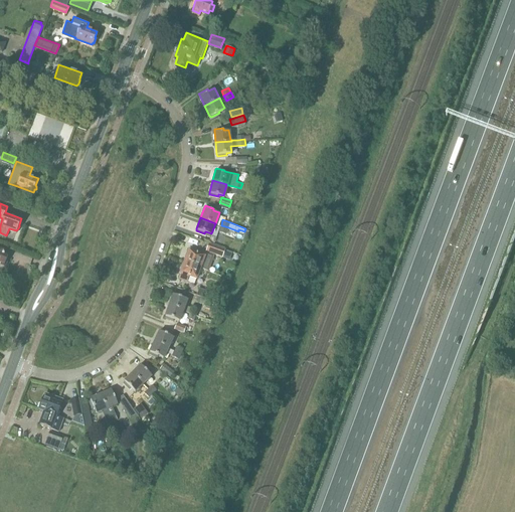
[(225,247),(209,241),(206,249),(222,256),(225,247)]
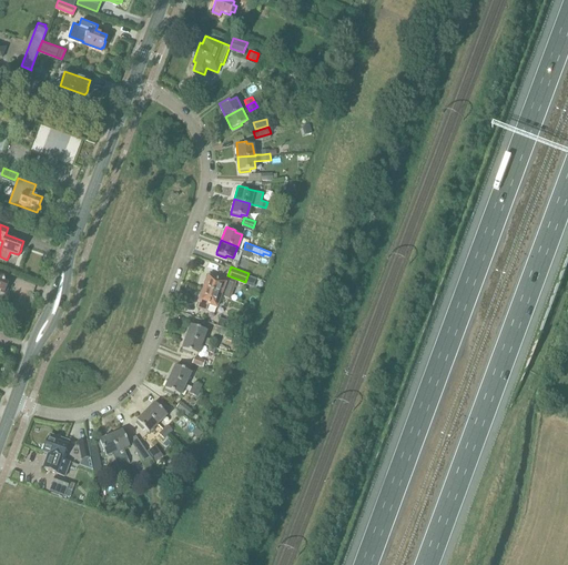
[(204,289),(223,295),(230,298),(235,280),(219,274),(210,271),(204,289)]
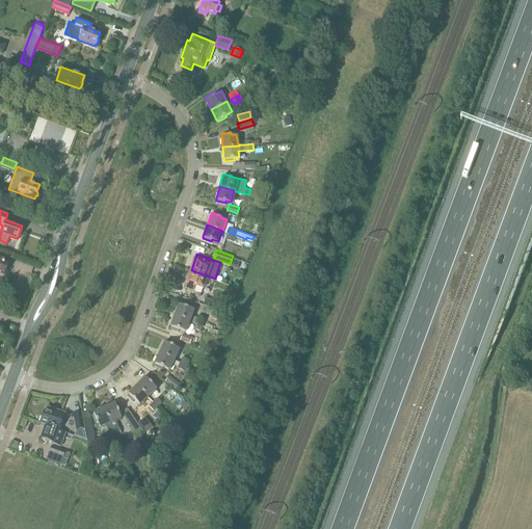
[(0,276),(2,278),(4,273),(5,271),(7,271),(9,266),(7,265),(8,263),(3,261),(4,257),(0,255),(0,276)]
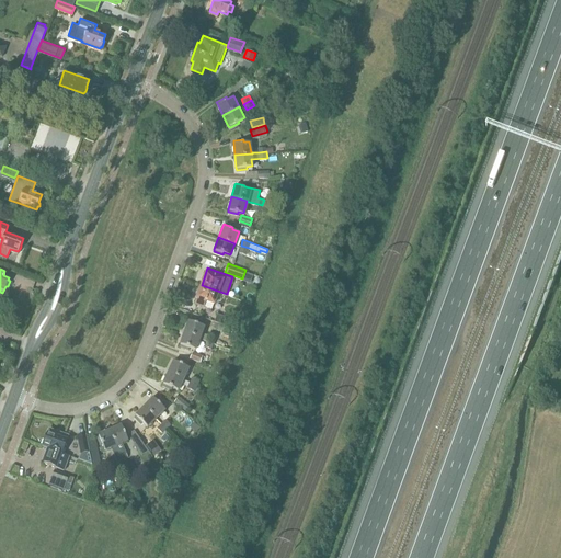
[(202,285),(195,302),(204,304),(205,302),(206,299),(214,303),(215,296),(217,297),(218,297),(220,292),(202,285)]
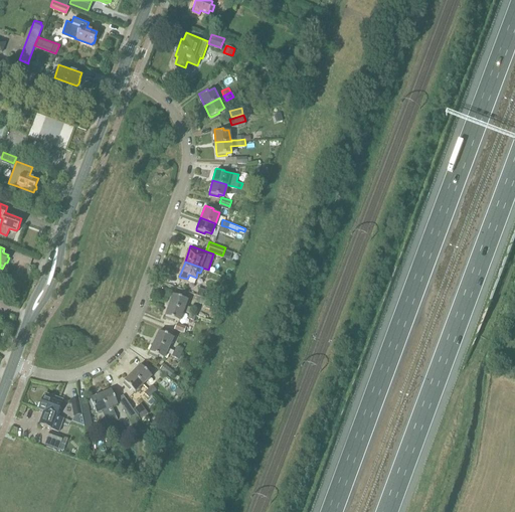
[(199,287),(197,294),(207,297),(209,291),(199,287)]
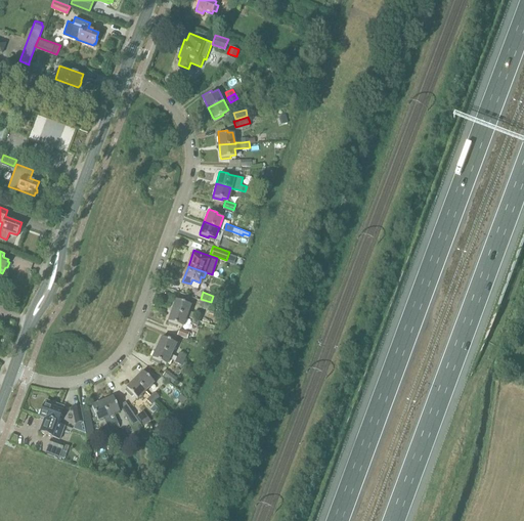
[(176,298),(172,309),(186,314),(192,316),(194,311),(189,309),(191,304),(185,301),(185,299),(177,296),(176,298)]
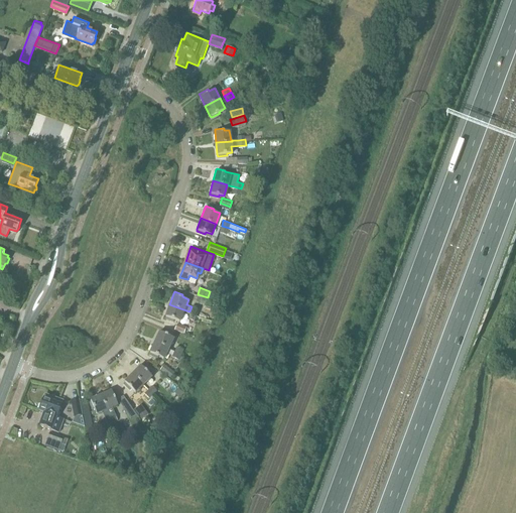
[(208,297),(198,294),(196,300),(206,304),(208,297)]
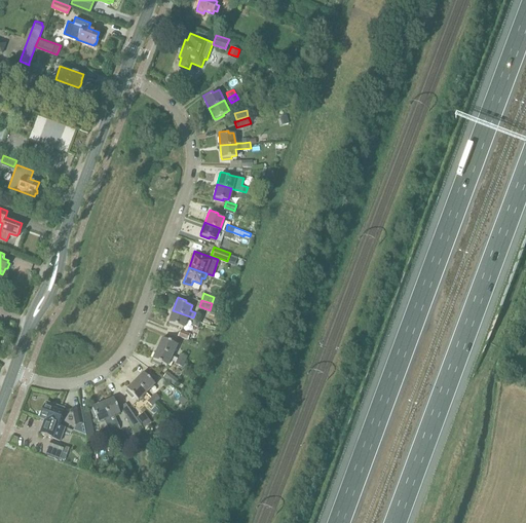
[(170,322),(168,323),(177,327),(178,325),(183,327),(187,315),(173,310),(168,322),(170,322)]
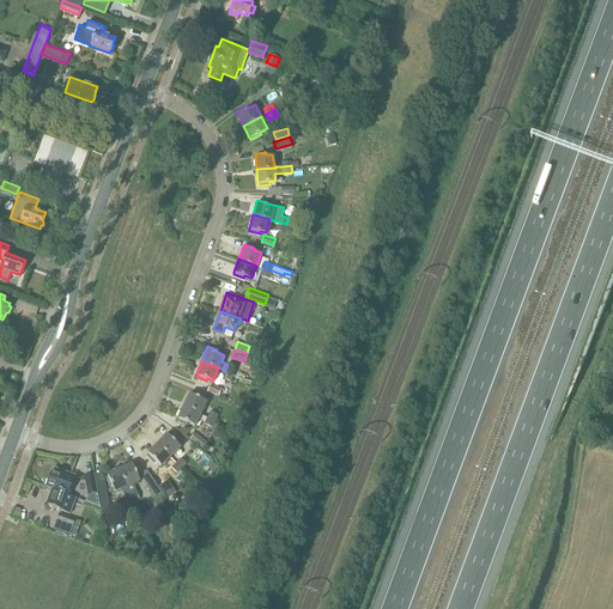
[(222,387),(211,382),(207,389),(219,393),(222,387)]
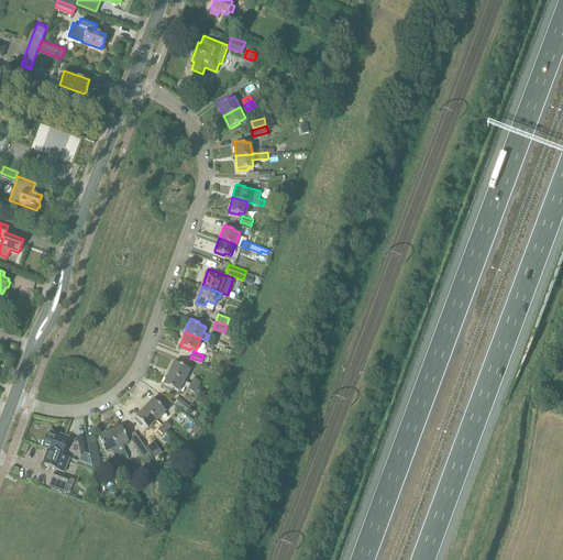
[(175,359),(175,361),(169,372),(185,380),(190,368),(184,365),(185,363),(175,359)]
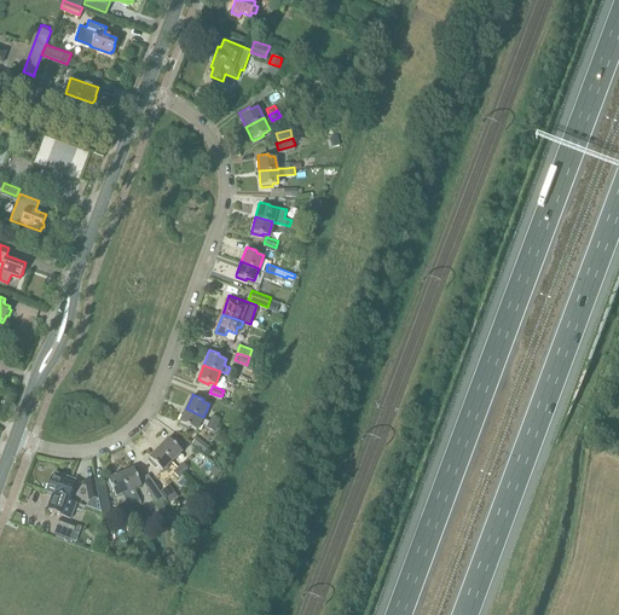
[(179,423),(189,428),(190,425),(197,429),(203,417),(186,408),(180,421),(179,423)]
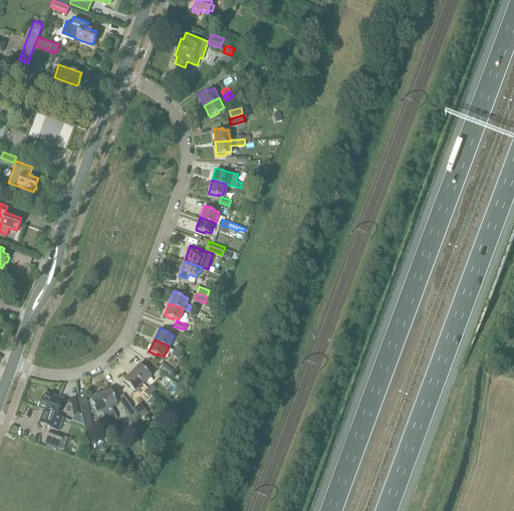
[(174,348),(180,351),(183,346),(176,343),(174,348)]
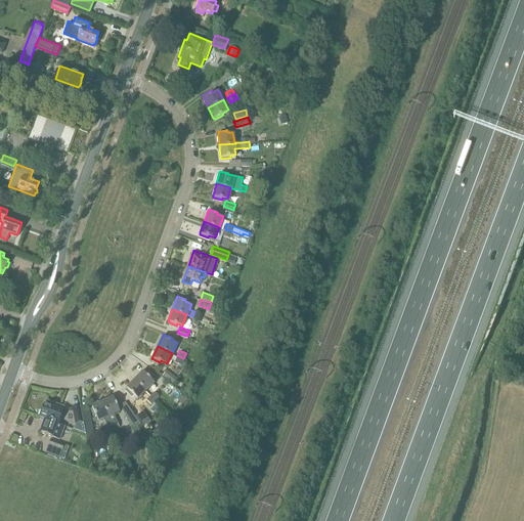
[(174,360),(181,363),(180,364),(183,366),(185,361),(183,360),(183,358),(177,355),(174,360)]
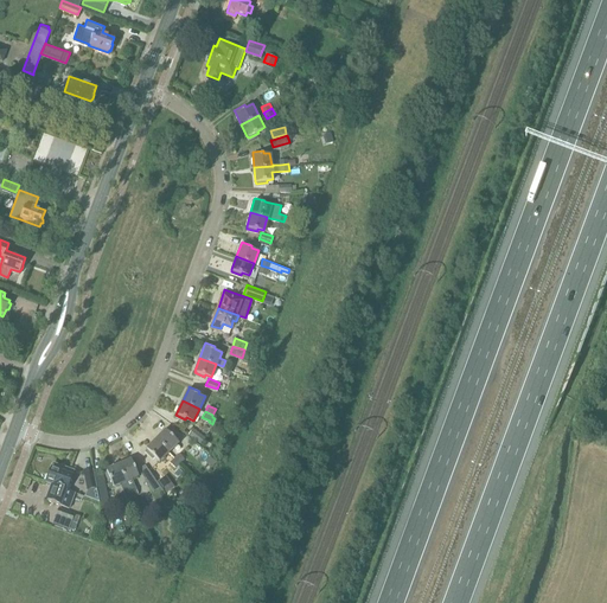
[(167,427),(166,428),(157,437),(170,451),(179,442),(173,436),(176,435),(167,427)]
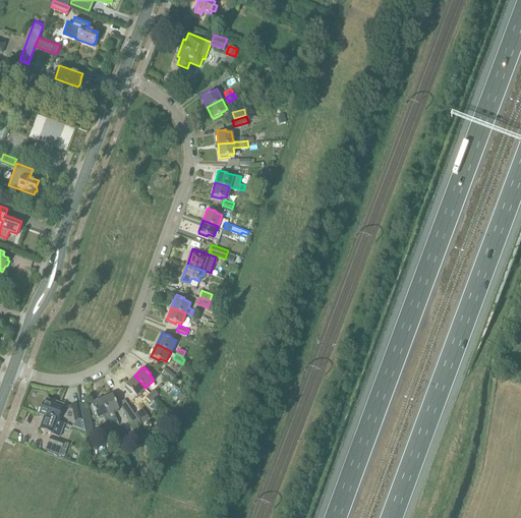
[(166,366),(161,371),(172,380),(177,375),(166,366)]
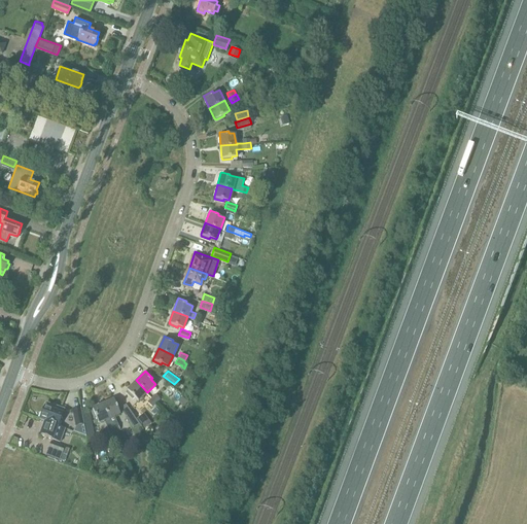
[(127,390),(133,396),(134,395),(139,400),(147,392),(136,380),(128,388),(128,389),(127,390)]
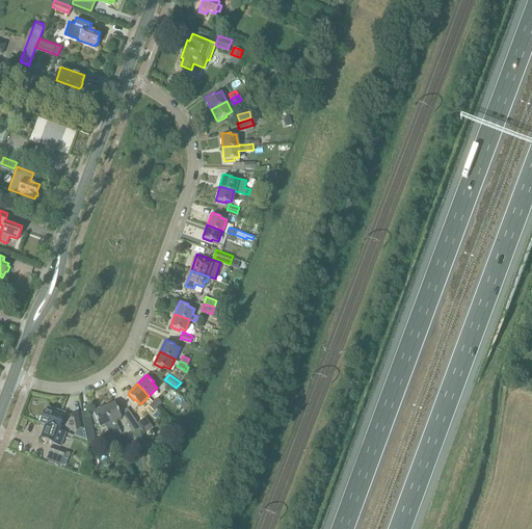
[(162,401),(157,396),(153,400),(158,405),(162,401)]
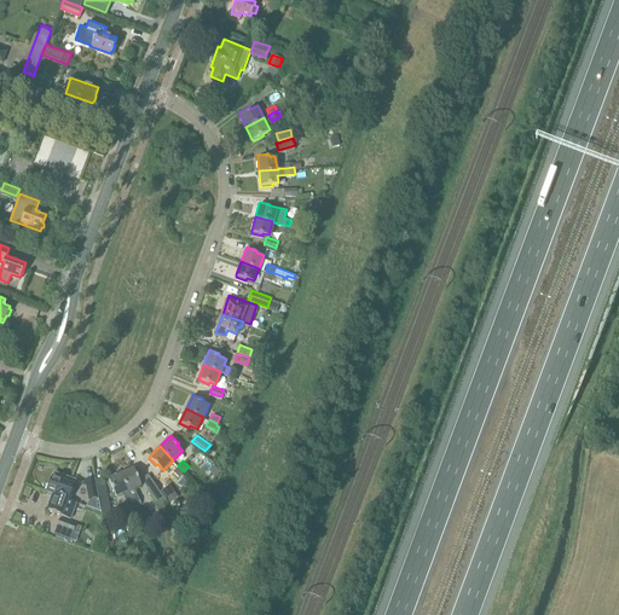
[(184,471),(178,465),(173,470),(179,476),(184,471)]
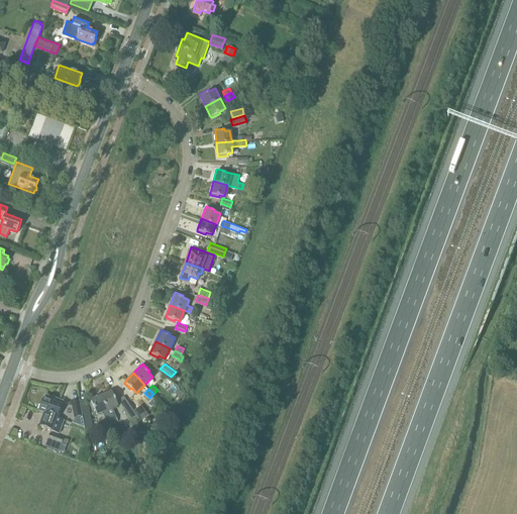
[(112,390),(101,395),(108,410),(107,410),(109,415),(110,415),(115,412),(113,407),(118,405),(115,399),(117,398),(114,390),(112,391),(112,390)]
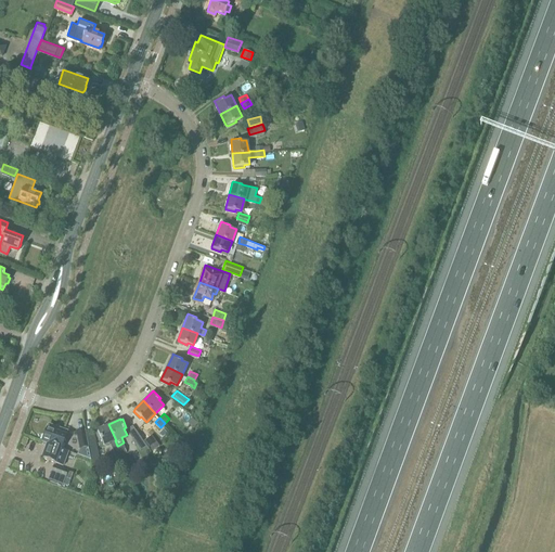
[(49,422),(42,439),(48,441),(62,446),(67,429),(49,422)]
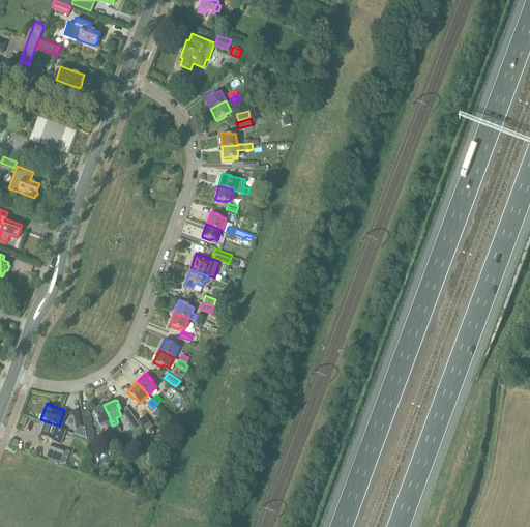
[(104,405),(91,411),(95,419),(100,432),(108,429),(111,434),(109,435),(112,441),(118,438),(115,433),(116,432),(113,426),(112,426),(110,420),(111,420),(104,405)]
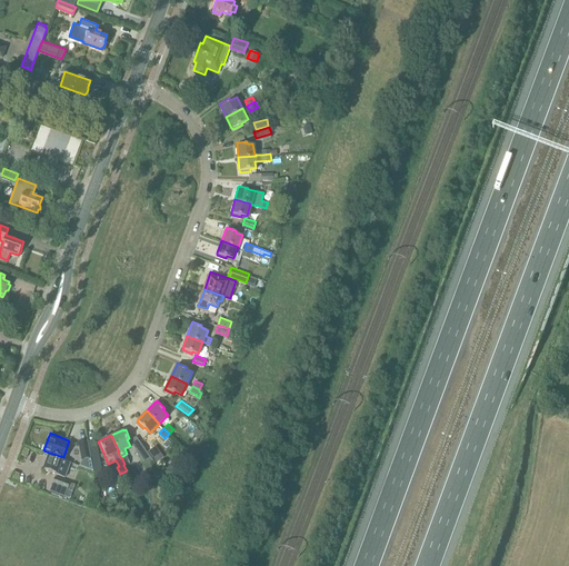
[(87,437),(78,439),(82,458),(80,465),(93,469),(91,456),(87,437)]
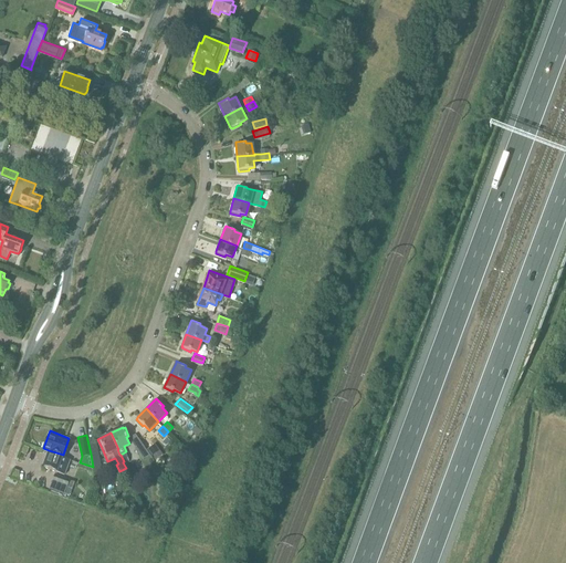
[(135,444),(133,445),(139,452),(146,448),(140,439),(135,444)]
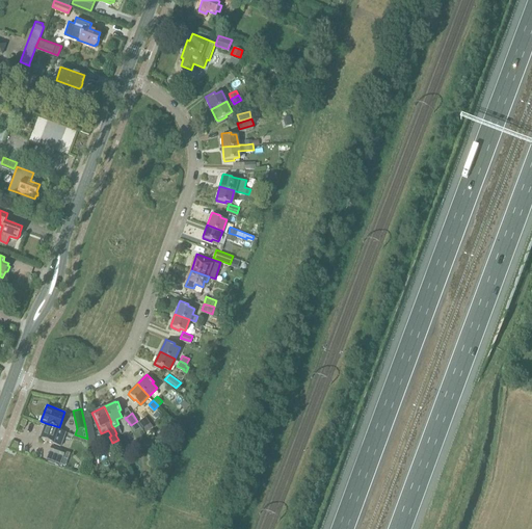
[(90,414),(83,415),(88,444),(96,443),(92,426),(90,414)]
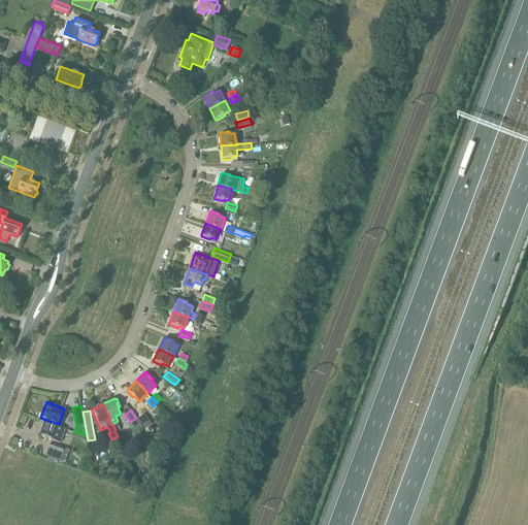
[(144,412),(137,417),(144,427),(152,421),(144,412)]
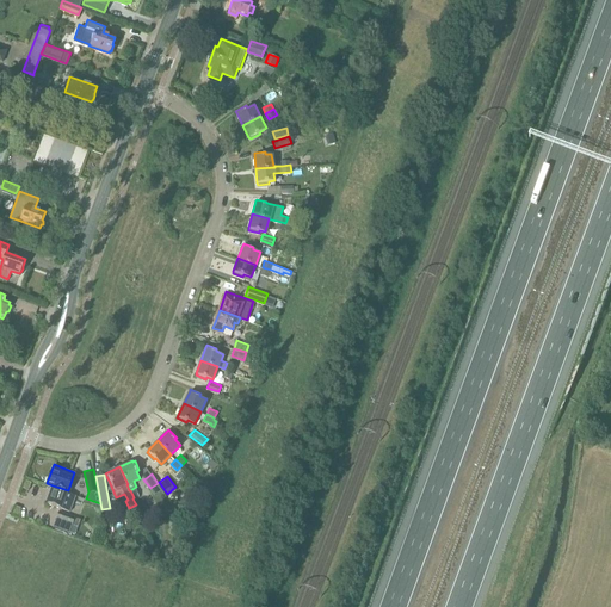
[(53,485),(47,501),(69,509),(75,494),(68,490),(53,485)]
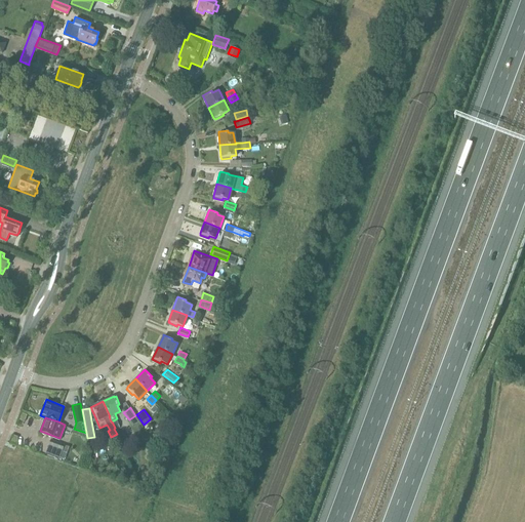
[(51,438),(45,452),(59,457),(63,450),(65,443),(51,438)]
